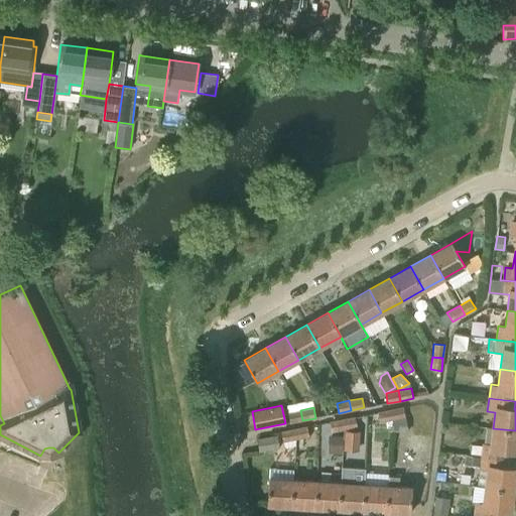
[(390,409),(392,419),(405,417),(403,407),(390,409)]
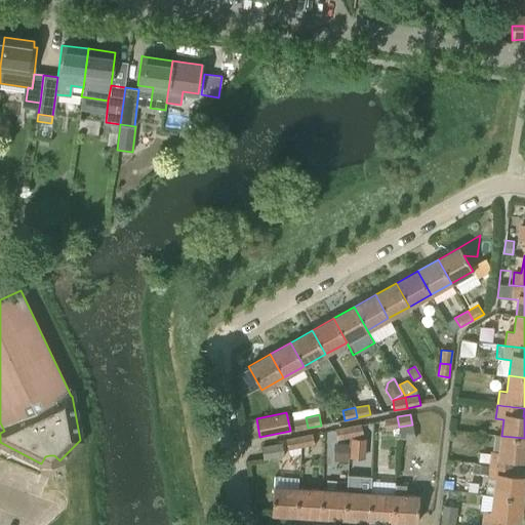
[(399,427),(397,416),(384,419),(386,430),(399,427)]
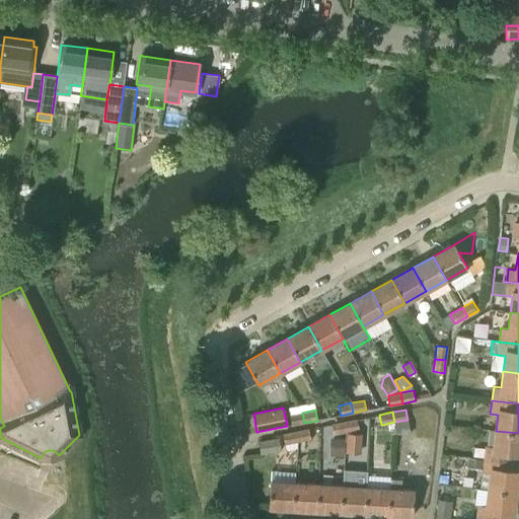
[(304,423),(302,413),(289,415),(291,426),(304,423)]
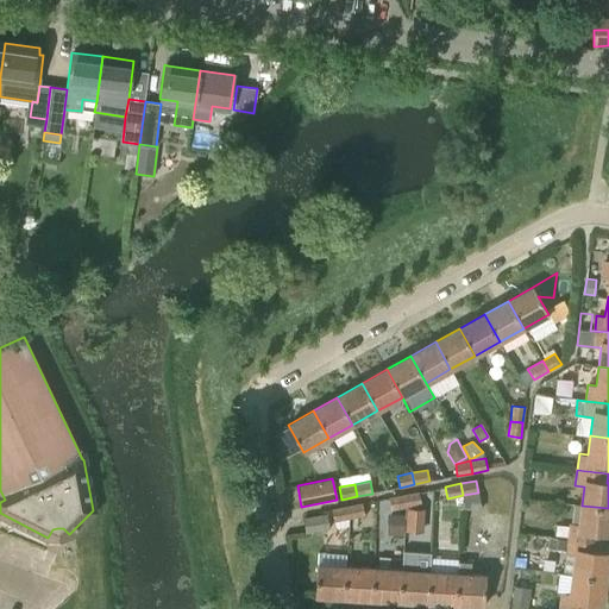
[(419,493),(403,495),(406,507),(421,504),(419,493)]
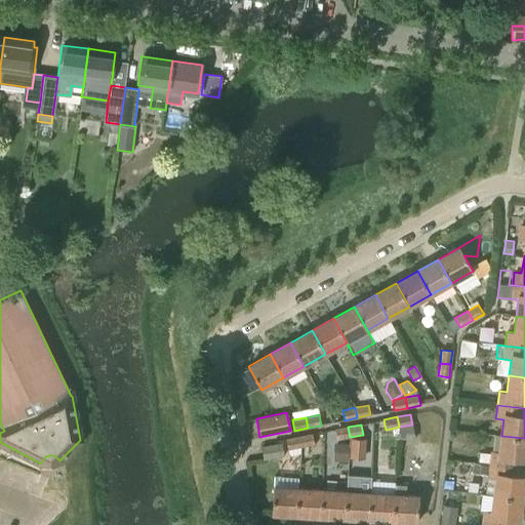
[(415,440),(412,425),(399,427),(399,430),(399,439),(415,440)]
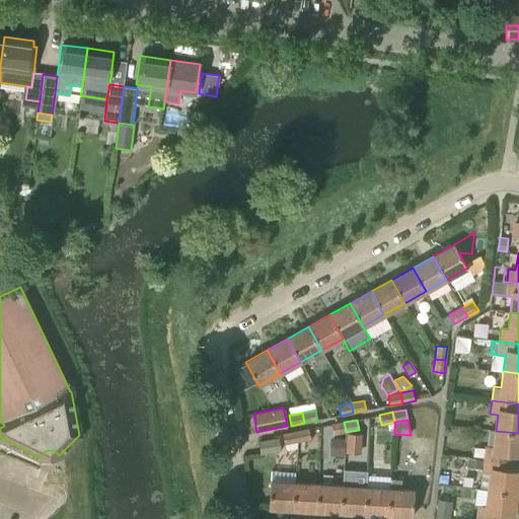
[(346,432),(344,422),(330,425),(332,435),(346,432)]
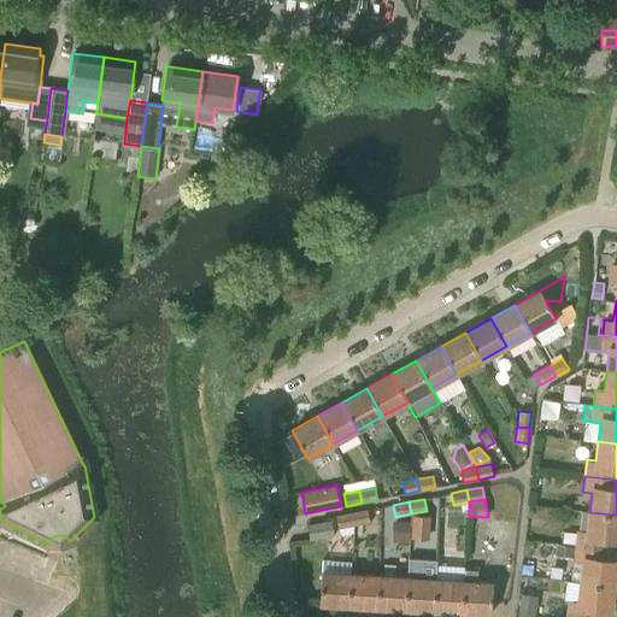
[(366,510),(352,513),(354,526),(369,522),(366,510)]
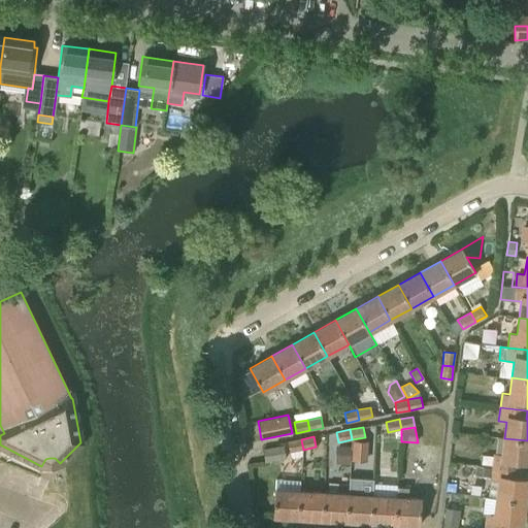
[(527,440),(504,438),(502,455),(494,454),(494,455),(485,454),(483,463),(493,464),(493,467),(519,470),(520,462),(527,463),(527,440)]
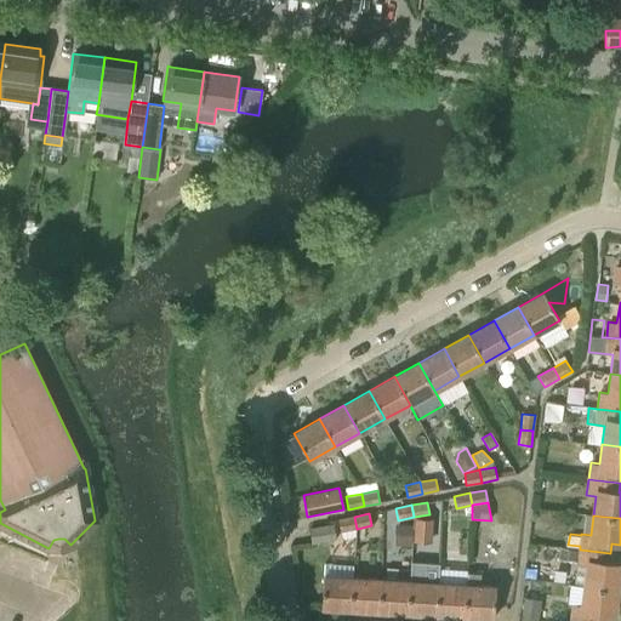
[(357,529),(354,517),(339,519),(341,531),(357,529)]
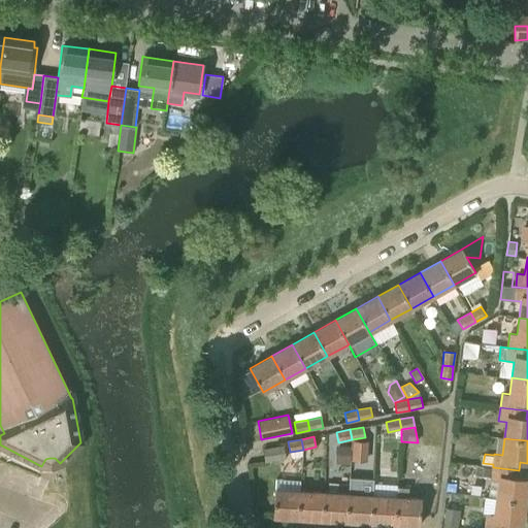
[(367,441),(353,440),(352,461),(366,461),(367,441)]
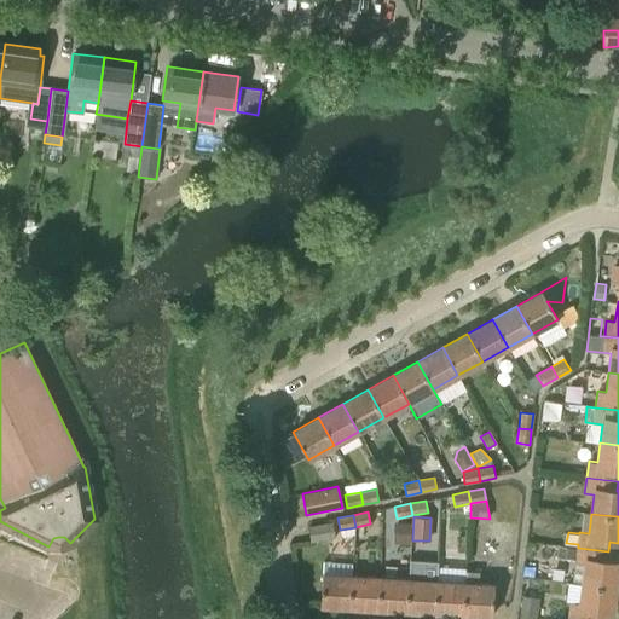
[(308,526),(311,542),(335,538),(333,522),(323,524),(308,526)]
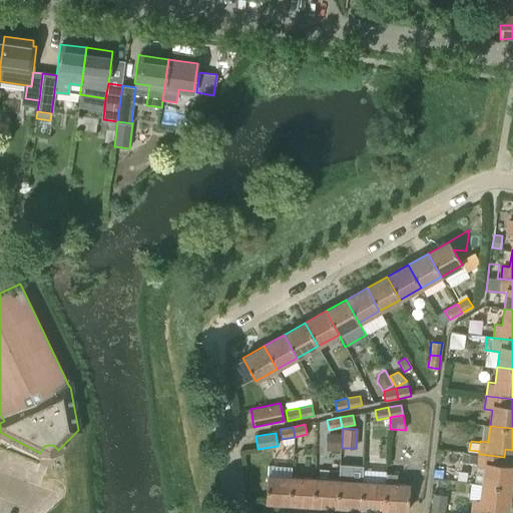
[(340,450),(341,434),(327,434),(326,449),(340,450)]
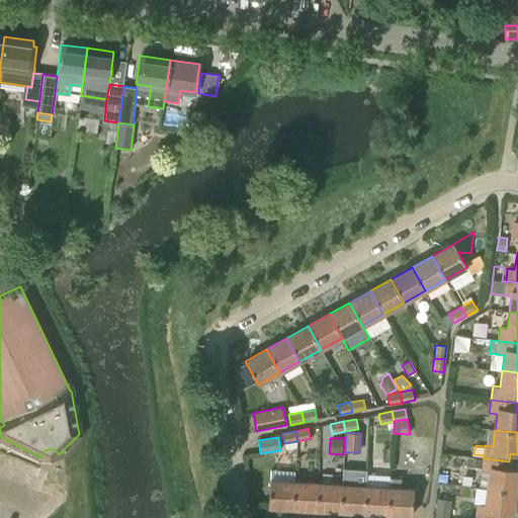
[(483,458),(468,457),(467,466),(482,467),(483,458)]
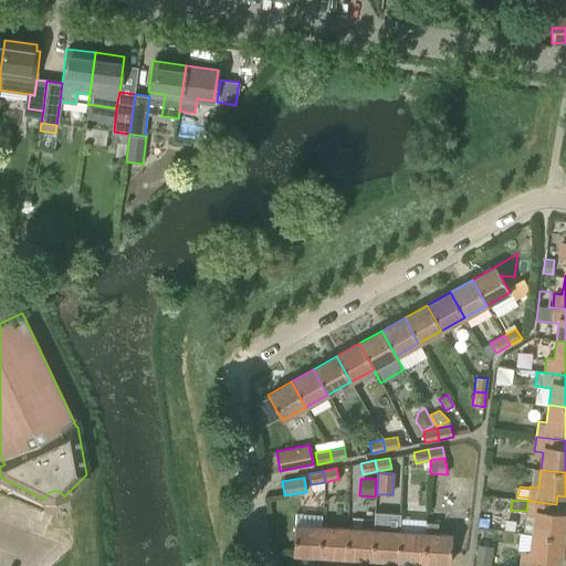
[(556,504),(528,501),(526,515),(534,516),(532,534),(563,538),(565,514),(555,512),(556,504)]
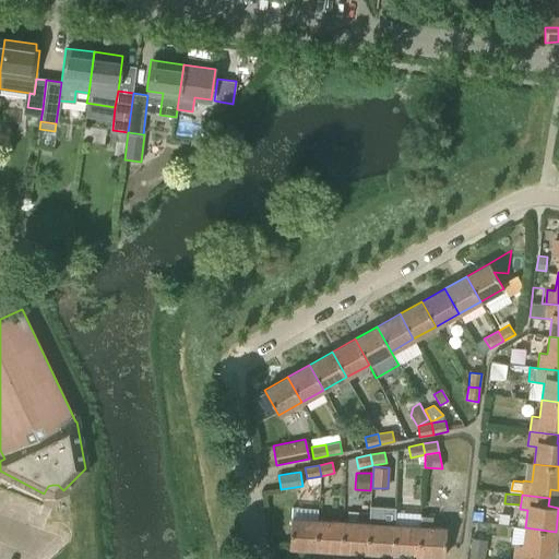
[(292,508),(292,519),(289,543),(289,547),(316,548),(318,520),(317,520),(317,509),(292,508)]
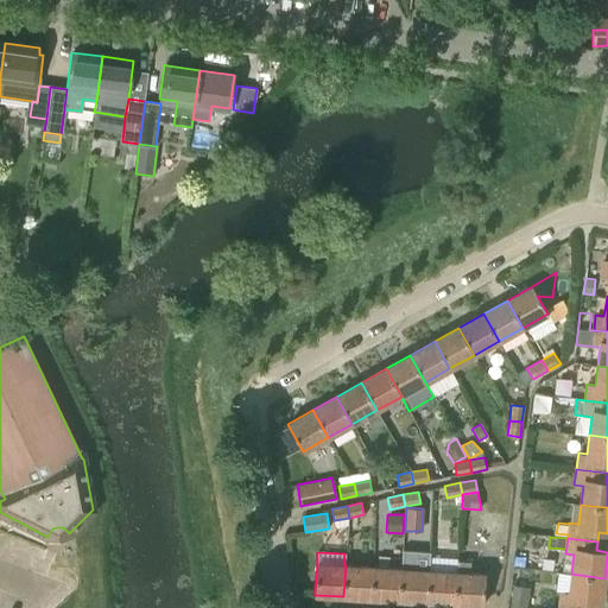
[(428,571),(429,571),(426,602),(455,603),(456,572),(455,572),(456,561),(456,559),(429,557),(428,571)]
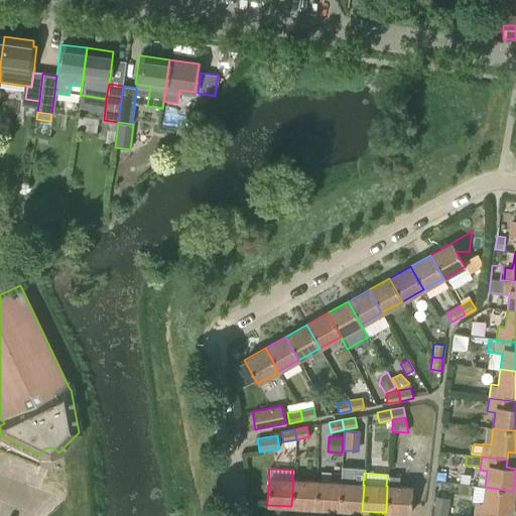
[(387,486),(386,512),(410,514),(411,504),(412,488),(398,487),(399,477),(387,476),(386,486),(387,486)]
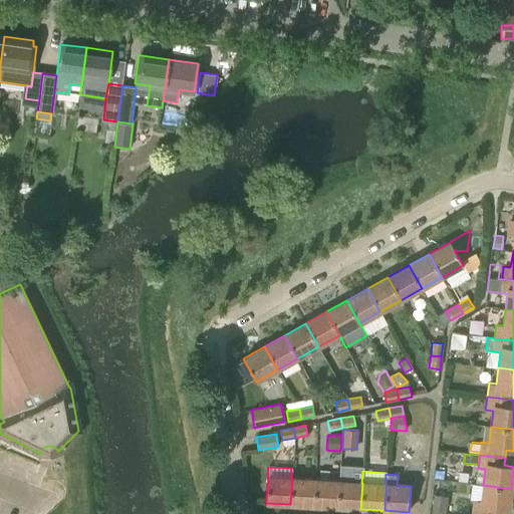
[(292,478),(290,504),(313,506),(315,480),(292,478)]
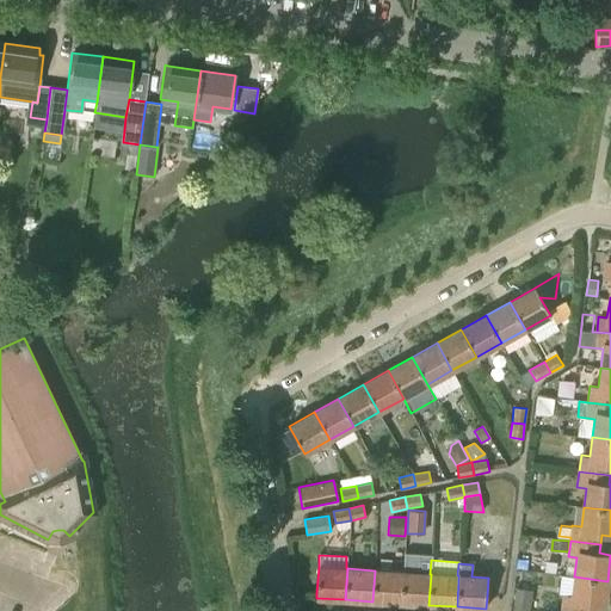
[(375,571),(372,602),(401,603),(403,572),(375,571)]
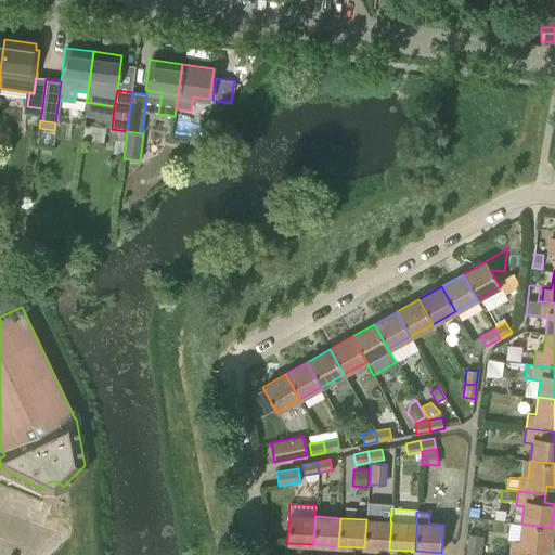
[(366,519),(364,547),(389,550),(391,521),(390,521),(366,519)]
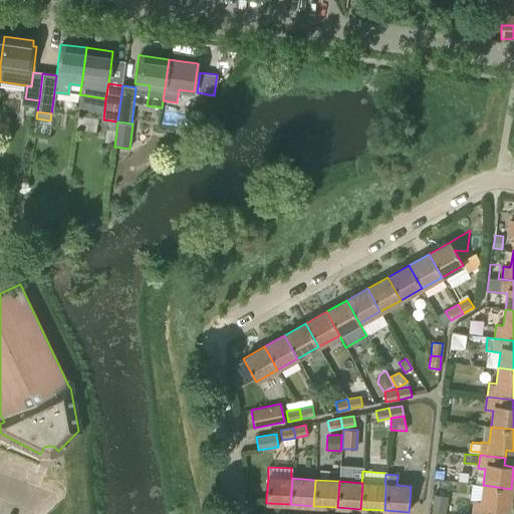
[(475,484),(473,501),(472,513),(476,513),(499,513),(500,509),(508,510),(511,489),(483,485),(475,484)]
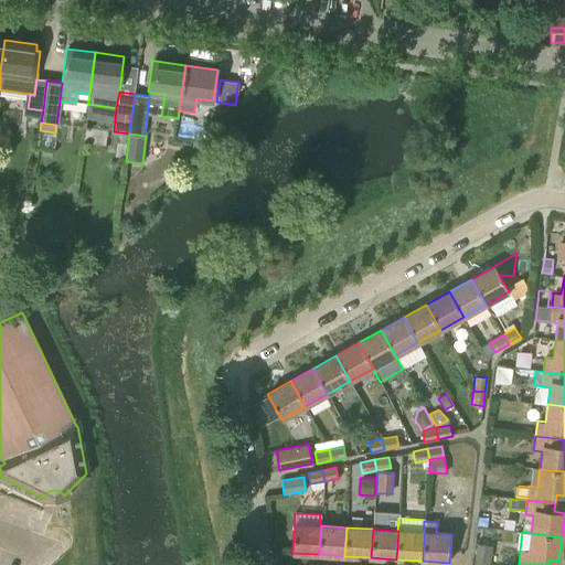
[(477,543),(473,564),(489,564),(492,545),(479,544),(477,543)]
